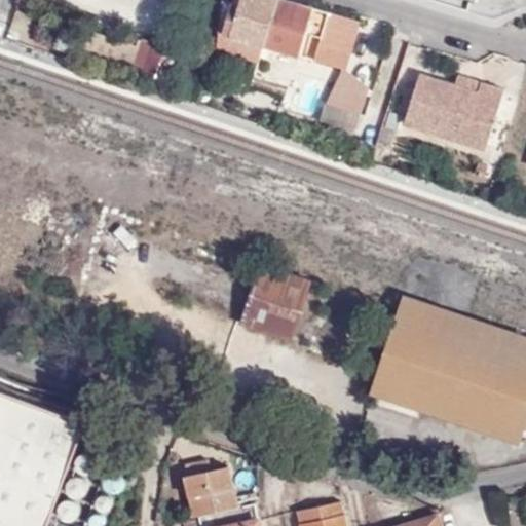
[(257,61),(262,43),(275,0),(240,0),(239,4),(233,2),(225,0),(223,0),(217,49),(257,61)]
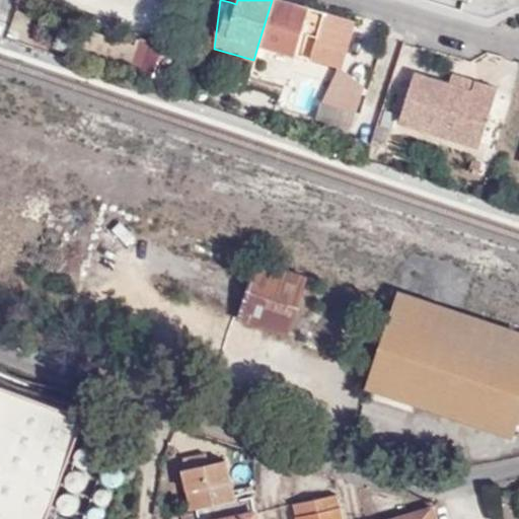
[(284,0),(272,0),(258,43),(296,54),(342,68),(355,21),(310,8),(284,0)]
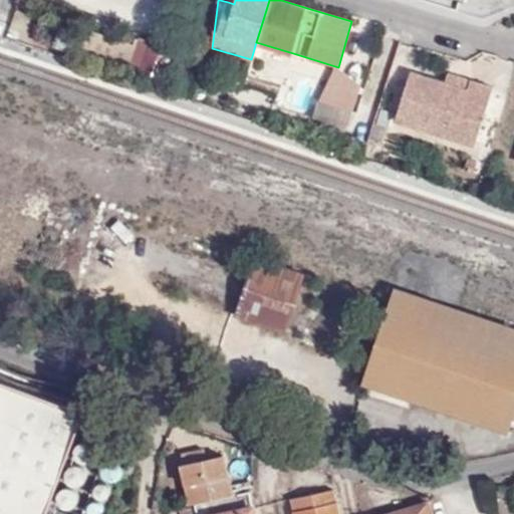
[(21,33),(23,25),(16,23),(13,31),(21,33)]
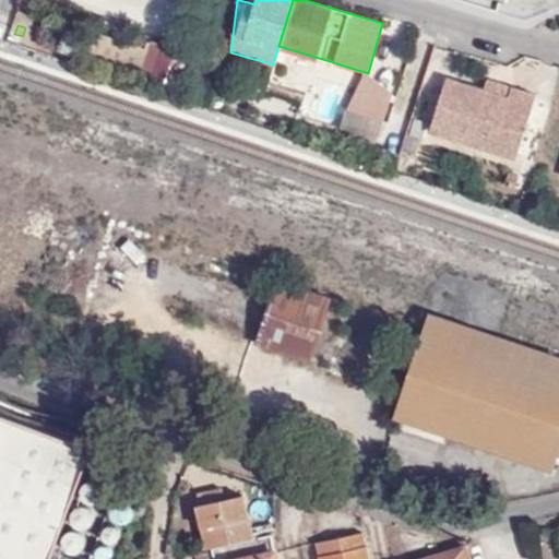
[(75,50),(80,37),(67,32),(61,45),(75,50)]
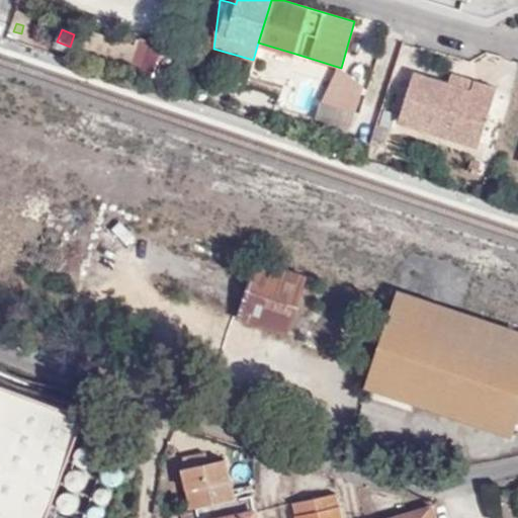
[(141,37),(130,69),(164,80),(175,48),(154,40),(153,41),(141,37)]
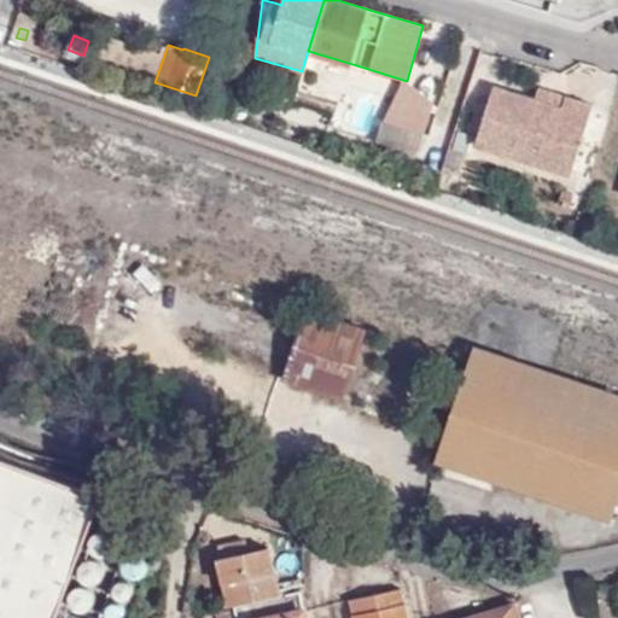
[(493,86),(474,144),(570,173),(590,105),(567,98),(564,109),(535,99),(493,86)]
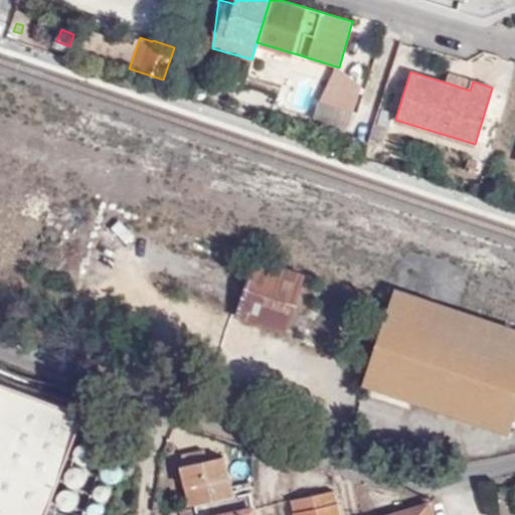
[(473,81),(449,73),(446,82),(470,91),(473,81)]
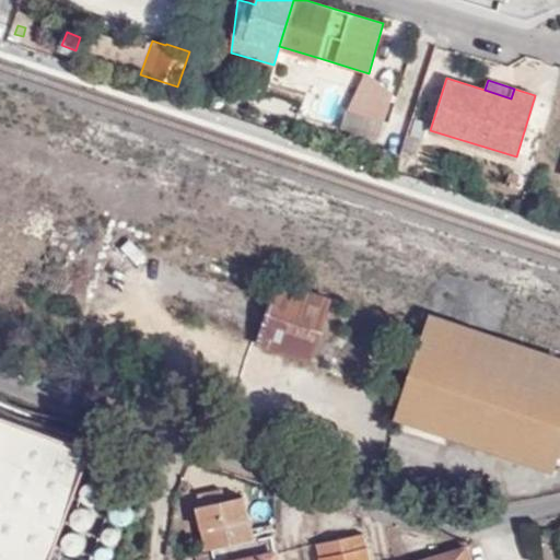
[(378,139),(383,121),(346,111),(340,128),(378,139)]
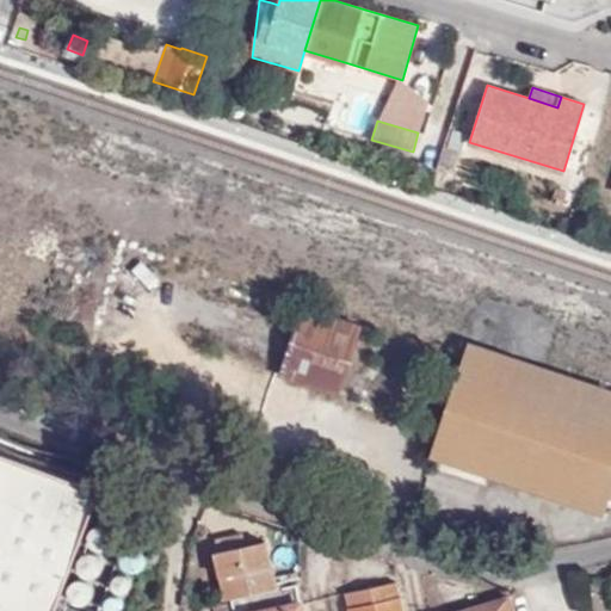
[(563,204),(567,191),(557,187),(553,201),(563,204)]
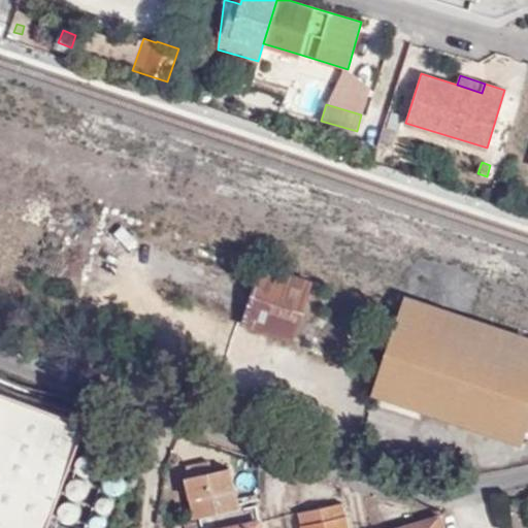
[(290,340),(309,282),(263,265),(242,324),(290,340)]
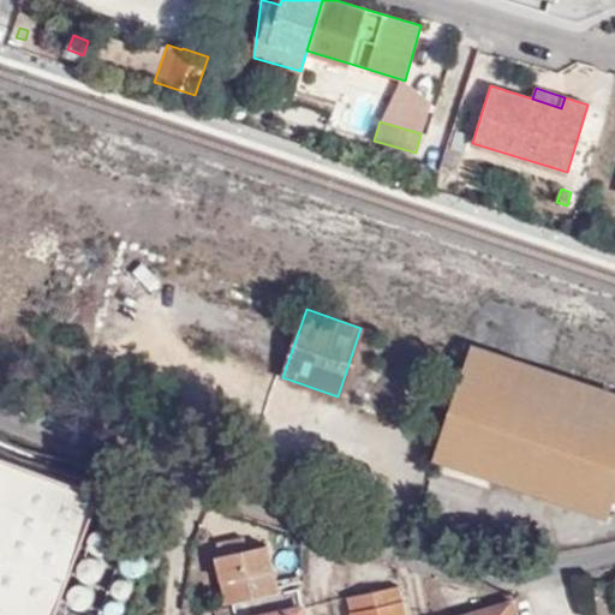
[(607,512),(614,485),(614,415),(467,366),(437,455),(607,512)]
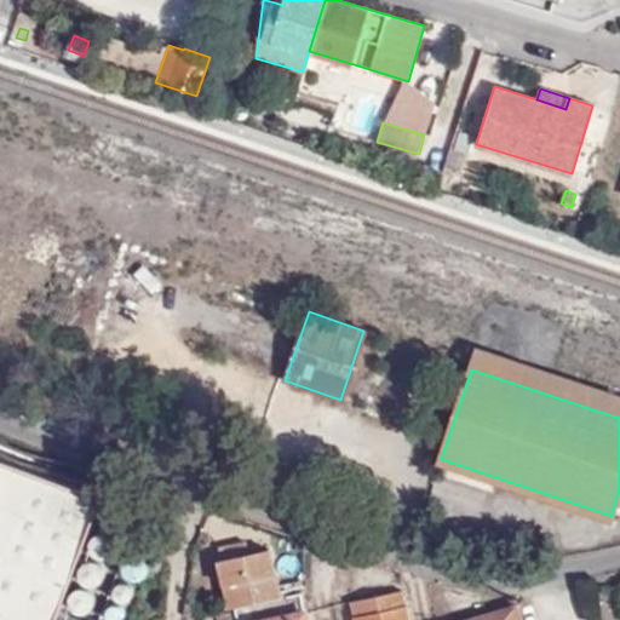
[(61,619),(105,495),(0,457),(0,557),(1,558),(0,562),(0,619),(61,619)]
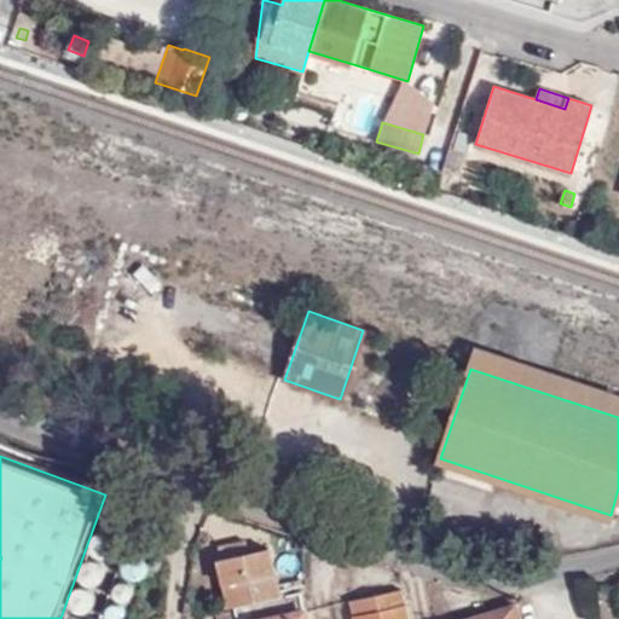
[(244,541),(218,547),(220,560),(248,554),(244,541)]
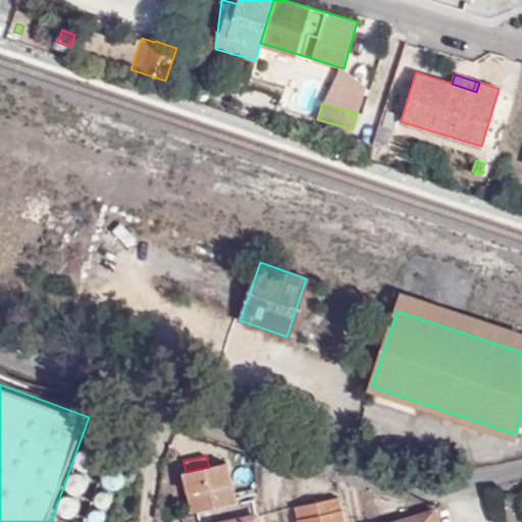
[(195,513),(237,505),(236,496),(227,462),(209,467),(186,472),(195,513)]
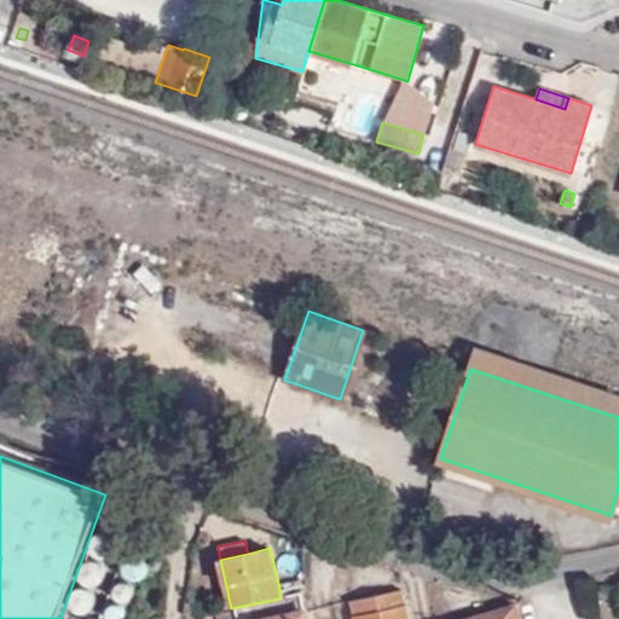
[(357,618),(409,618),(404,591),(354,601),(357,618)]
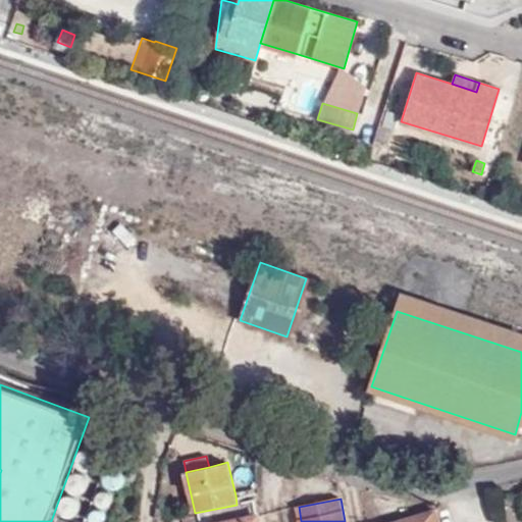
[(436,521),(434,512),(399,521),(436,521)]
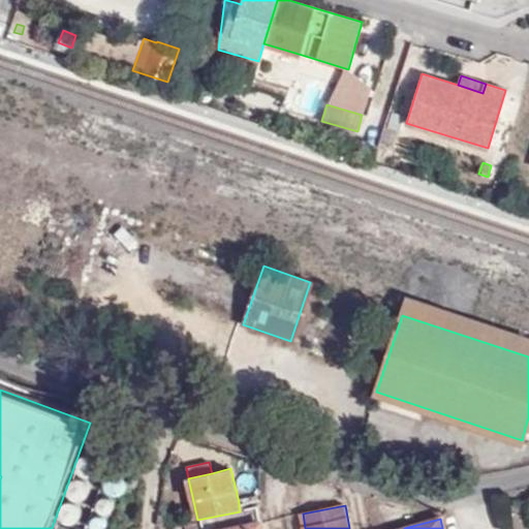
[(261,528),(259,520),(220,528),(261,528)]
